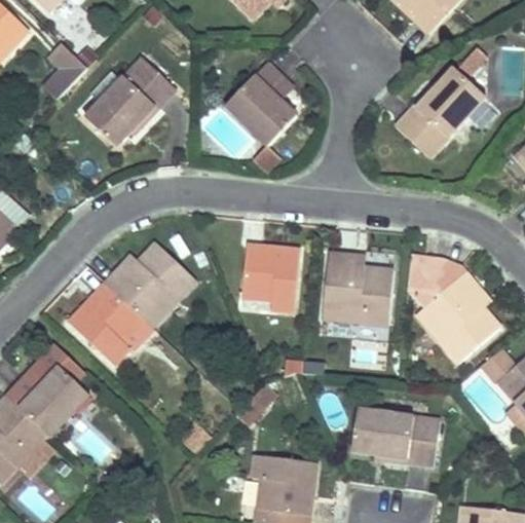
[(34,0),(47,11),(58,0),(73,0),(77,3),(80,0),(34,0)]
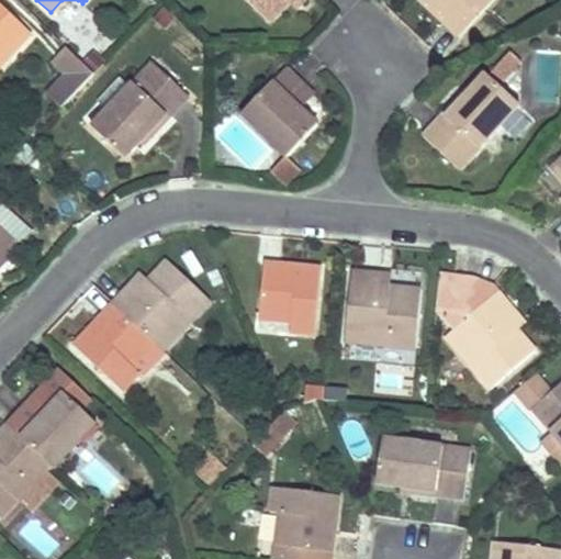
[(247,0),(269,20),(287,0),(300,0),(247,0)]
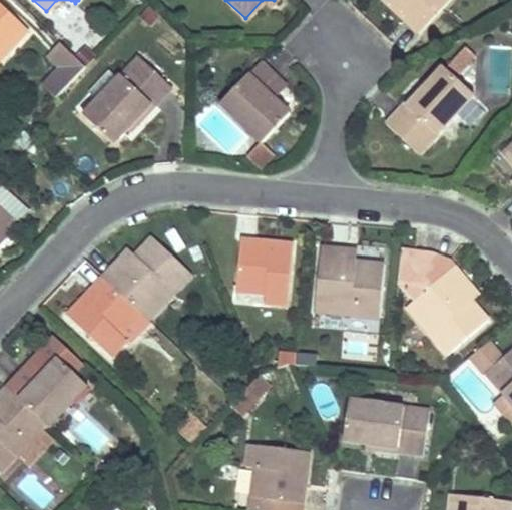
[(384,0),(404,18),(410,11),(414,14),(407,22),(418,32),(447,0),(384,0)]
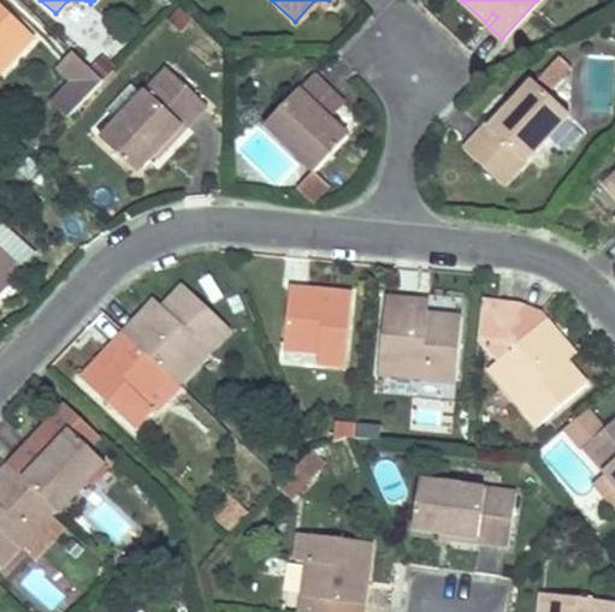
[(0,48),(1,47),(11,57),(33,34),(0,4),(0,48)]
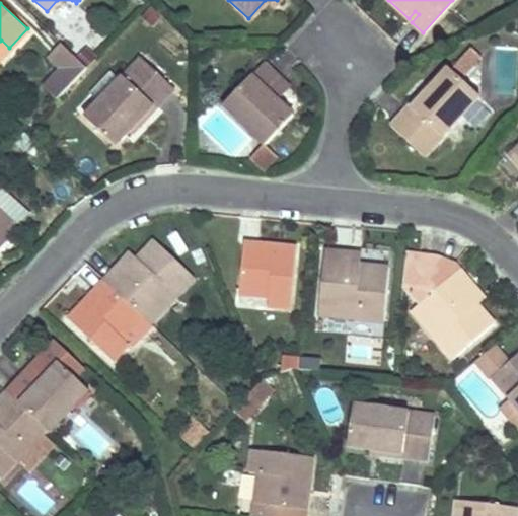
[(415,11),(409,18),(412,22),(419,14),(415,11)]
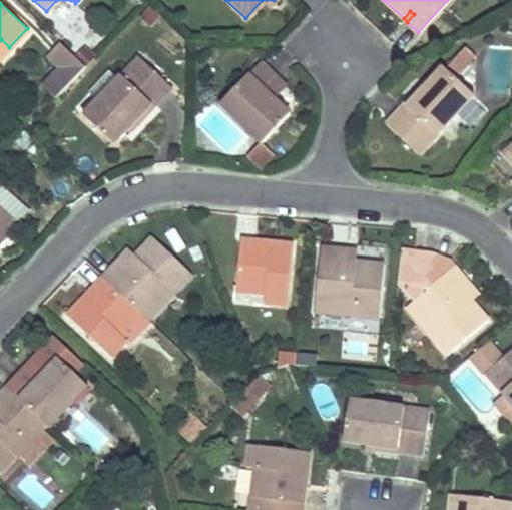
[(477,31),(457,53),(468,63),(488,40),(477,31)]
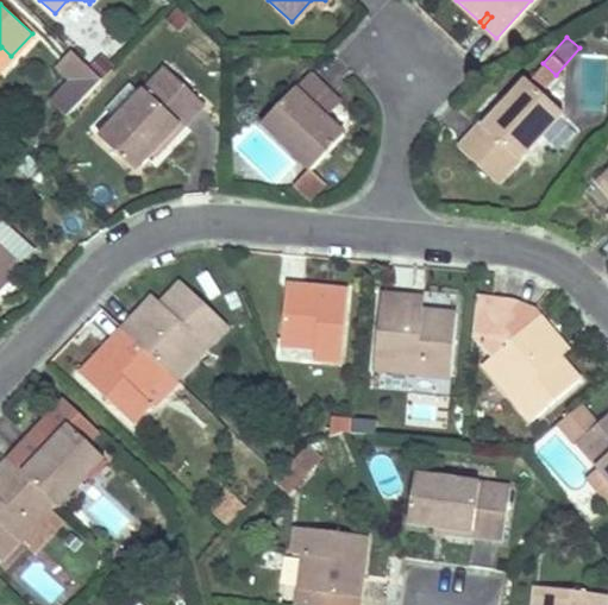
[(0,68),(11,56),(1,46),(0,48),(0,68)]
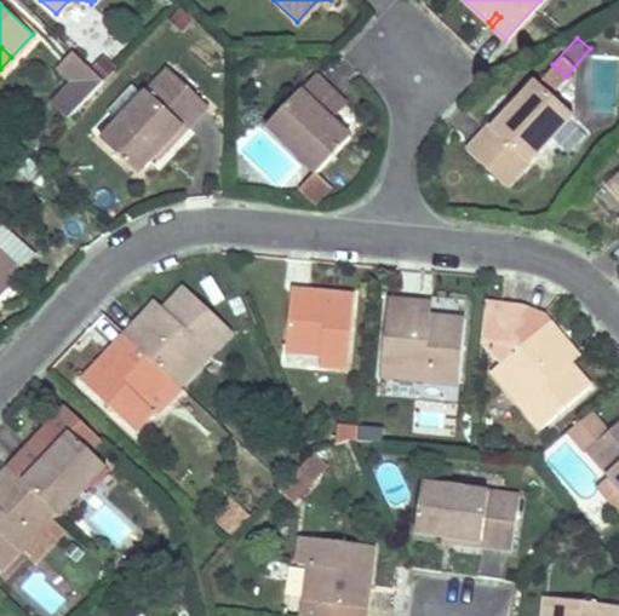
[(92,68),(70,47),(56,64),(73,79),(66,87),(80,102),(103,78),(92,68)]
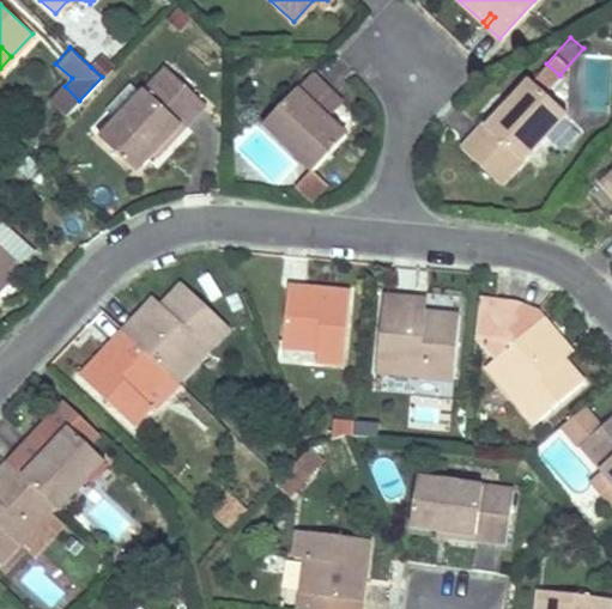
[(111,67),(101,56),(91,67),(102,77),(111,67)]
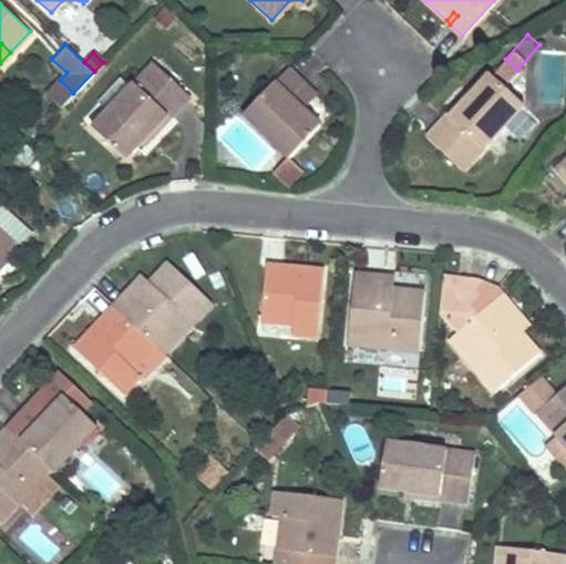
[(505,59),(492,73),(497,79),(503,84),(517,70),(505,59)]
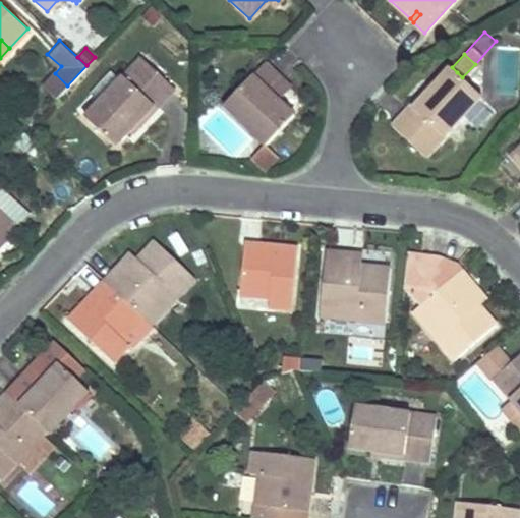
[(173,87),(139,55),(118,78),(97,101),(82,116),(114,145),(129,128),(152,104),(155,107),(173,87)]
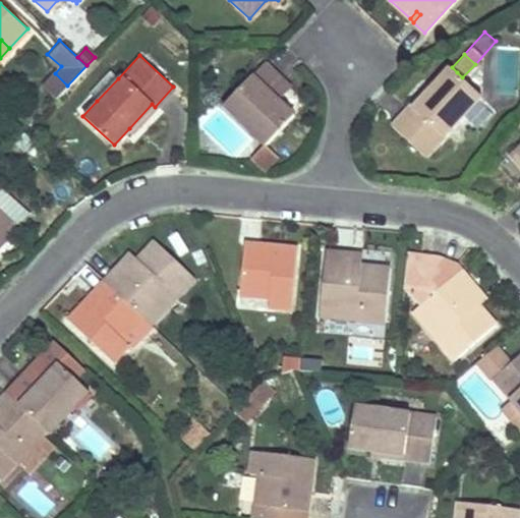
[(283,79),(263,60),(223,104),(249,129),(254,123),(270,138),(293,114),(277,98),(271,93),(283,79)]
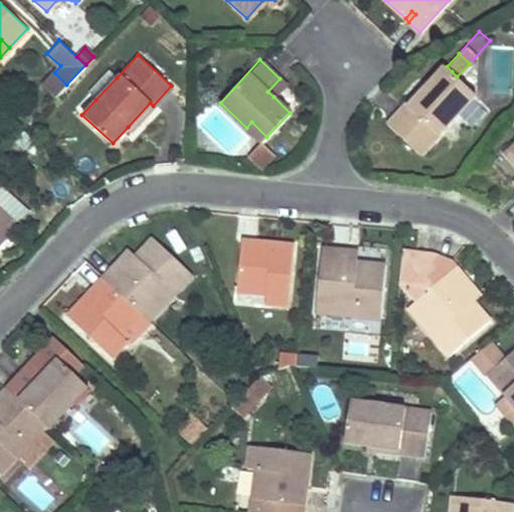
[(408,105),(405,103),(387,123),(420,153),(475,94),(457,76),(452,71),(447,66),(445,64),(430,81),(408,105)]
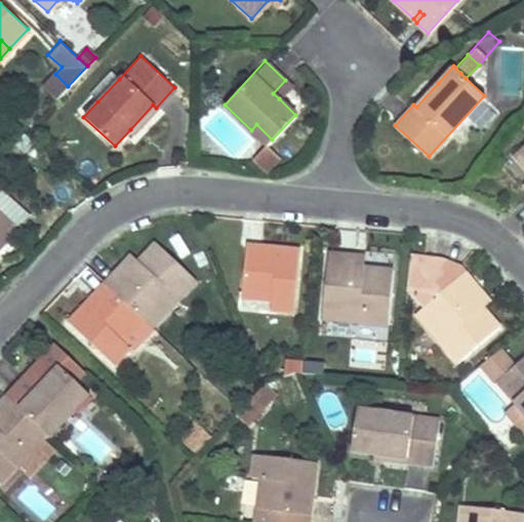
[(119,79),(110,70),(89,93),(97,102),(119,79)]
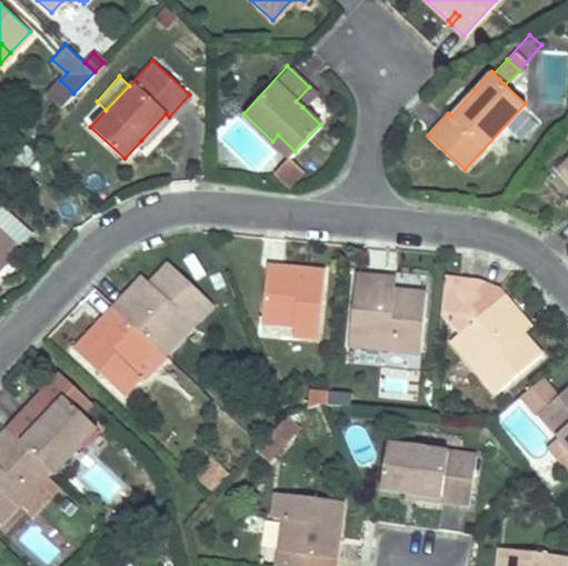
[(73,93),(60,80),(47,93),(61,107),(73,93)]
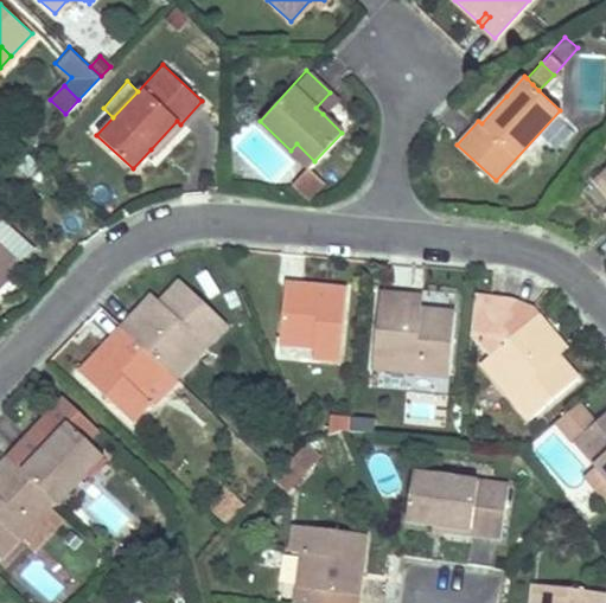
[(337,100),(330,92),(316,108),(323,114),(337,100)]
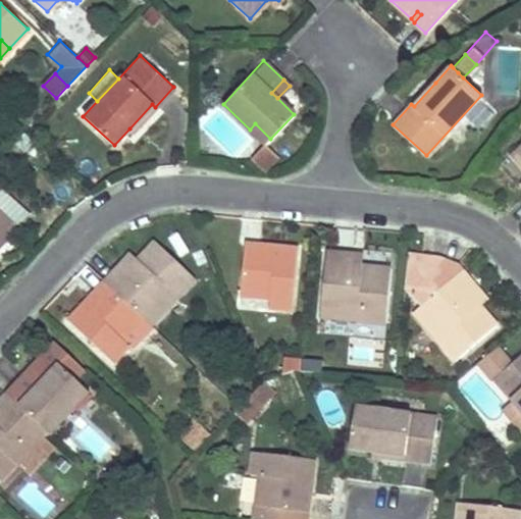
[(435,83),(432,81),(411,104),(414,106),(435,83)]
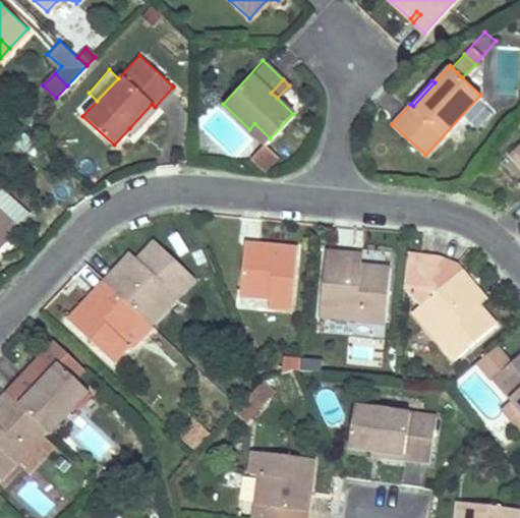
[(131,131),(155,107),(152,104),(129,128),(131,131)]
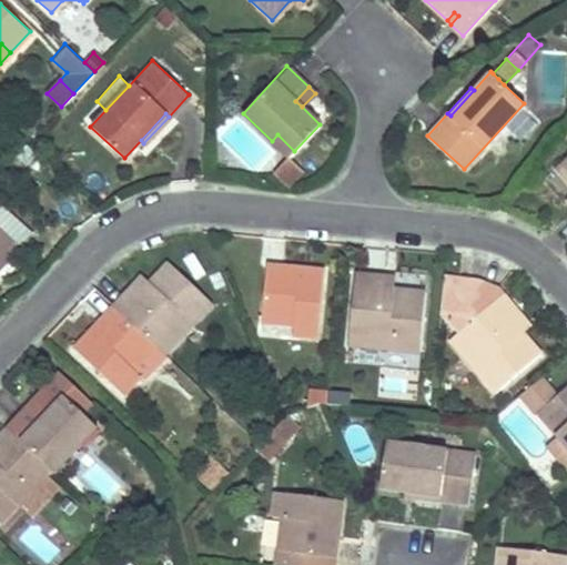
[(277,134),(272,141),(289,158),(294,151),(277,134)]
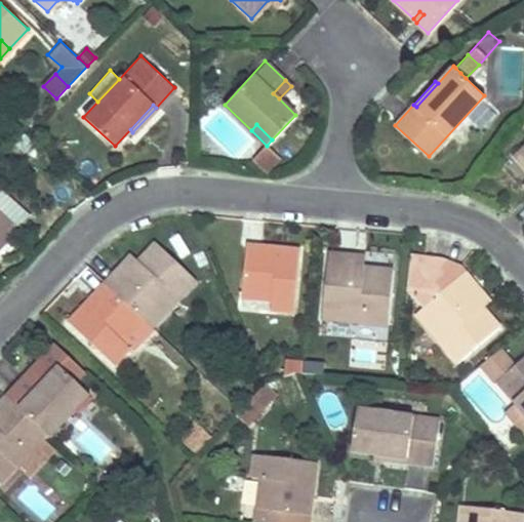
[(523,143),(513,153),(523,166),(523,143)]
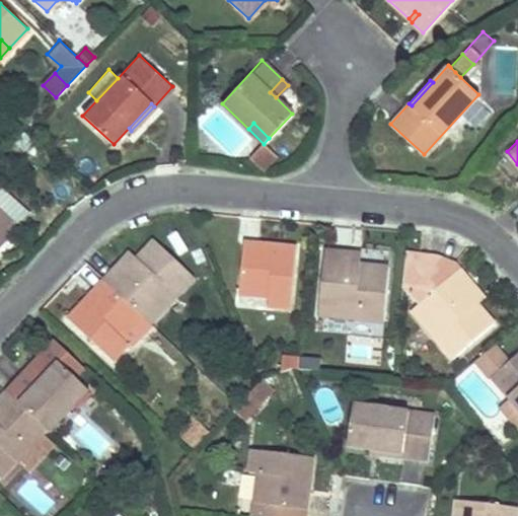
[(0,209),(14,223),(27,210),(0,186),(0,209)]
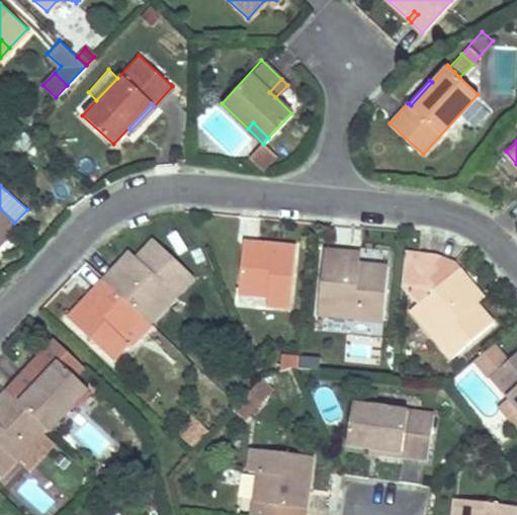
[(0,246),(18,227),(14,223),(0,208),(0,246)]
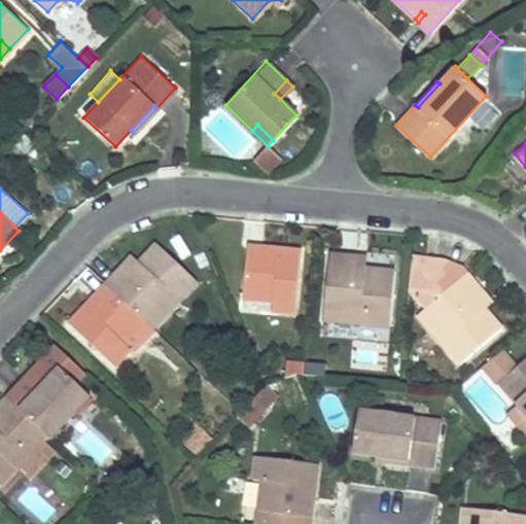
[(132,266),(125,259),(104,282),(143,319),(169,291),(178,300),(196,279),(155,241),(137,260),(132,266)]
